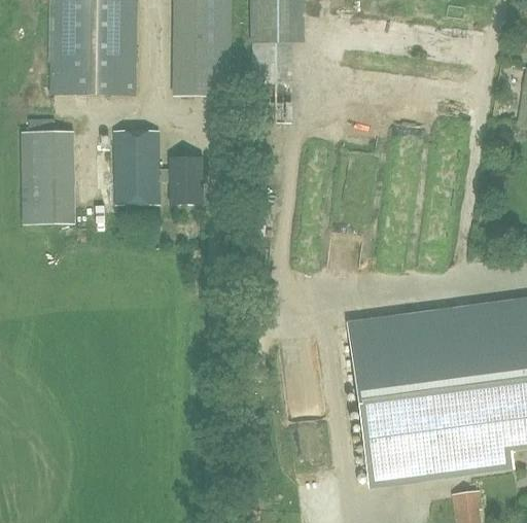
[(50,0),(49,92),(134,93),(135,0),(50,0)]
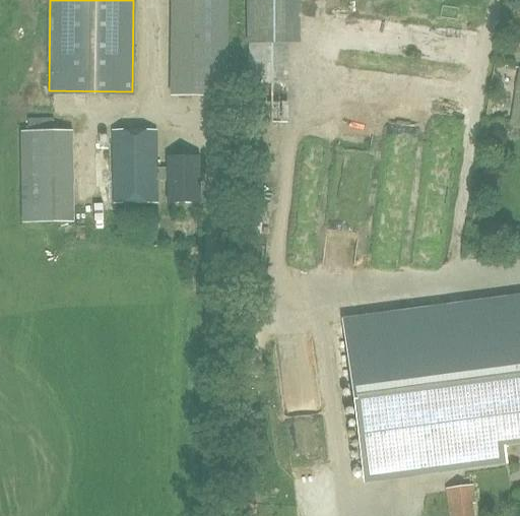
[(172,0),(171,92),(225,93),(226,0),(172,0)]
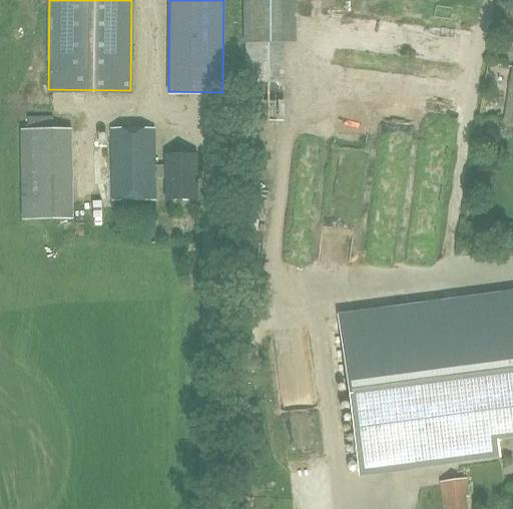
[(252,15),(252,57),(268,57),(268,70),(286,71),(286,15),(252,15)]
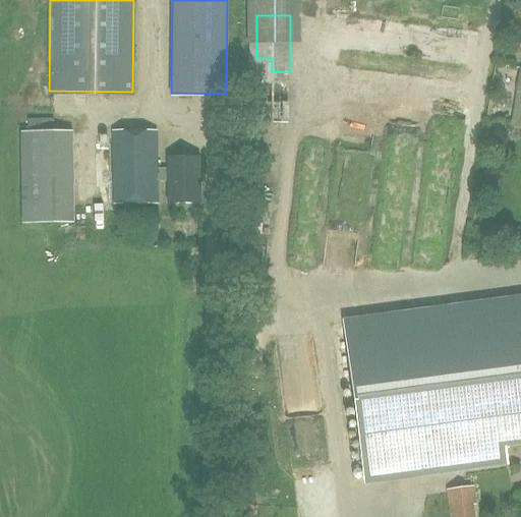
[(520,126),(520,68),(512,125),(520,126)]
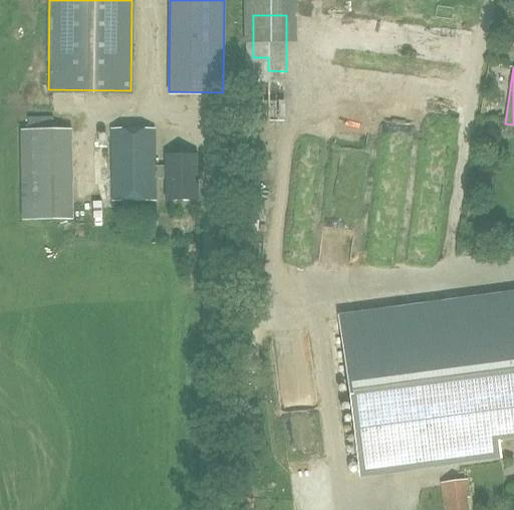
[(72,216),(70,125),(20,126),(22,217),(72,216)]
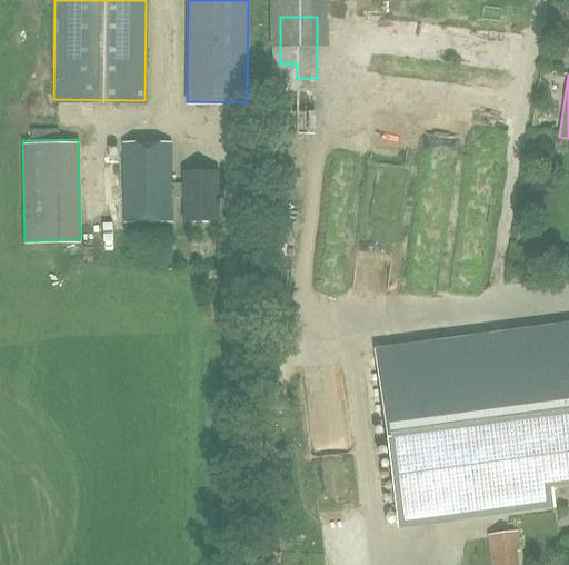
[(171,219),(170,140),(122,140),(123,219),(171,219)]
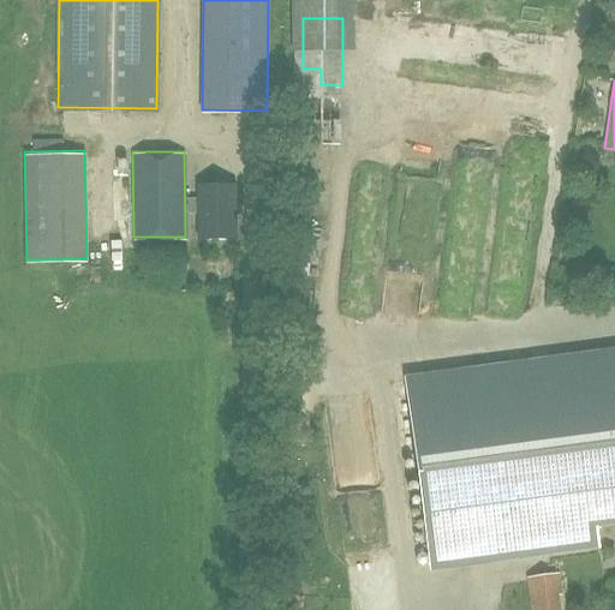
[(234,234),(233,180),(197,180),(198,235),(234,234)]
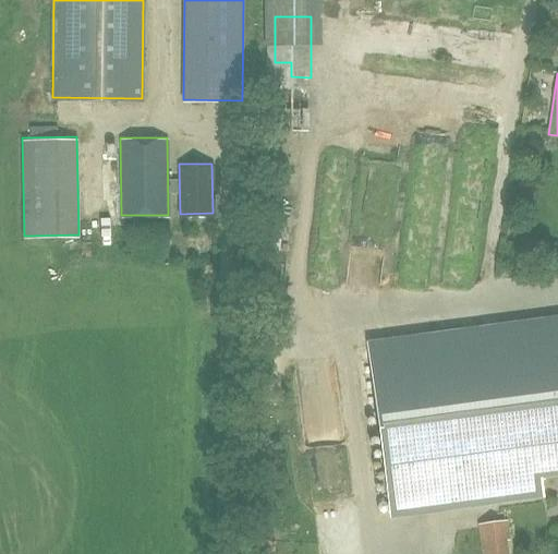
[(557,467),(557,317),(367,344),(390,510),(542,491),(540,470),(557,467)]
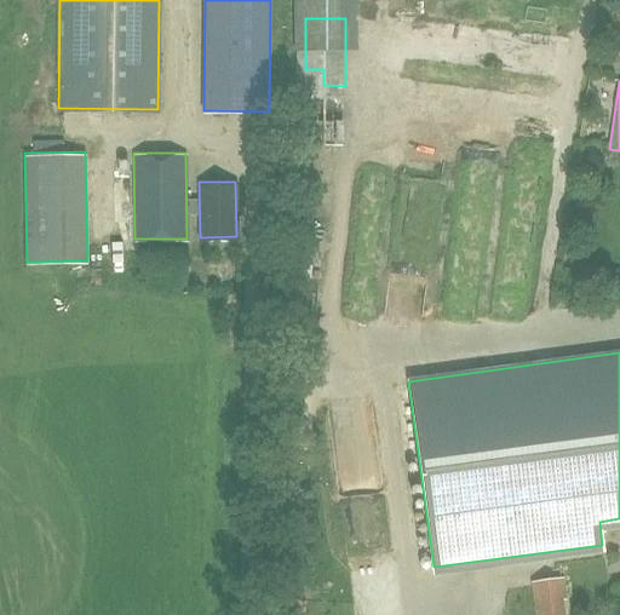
[(343,412),(344,432),(380,431),(379,409),(343,412)]
